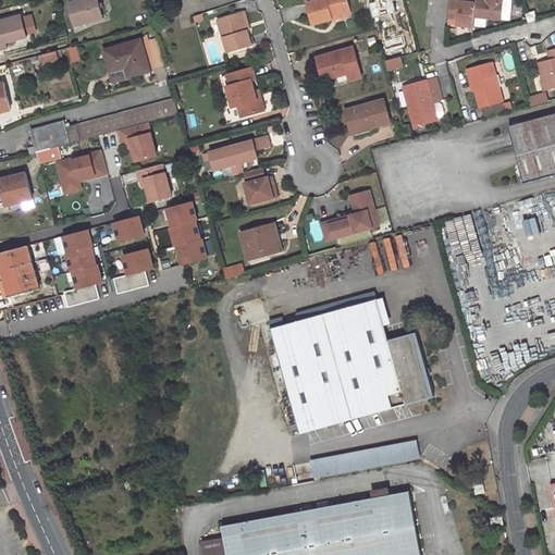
[(73,26),(101,19),(96,0),(81,0),(68,3),(73,26)]
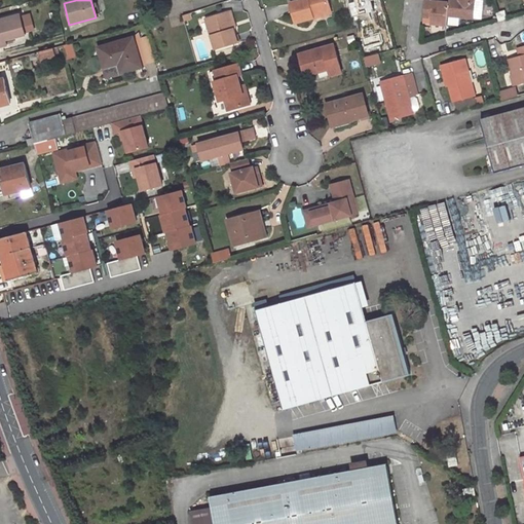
[(311,17),(329,12),(324,0),(304,0),(305,0),(289,5),(295,25),(311,20),(311,17)]
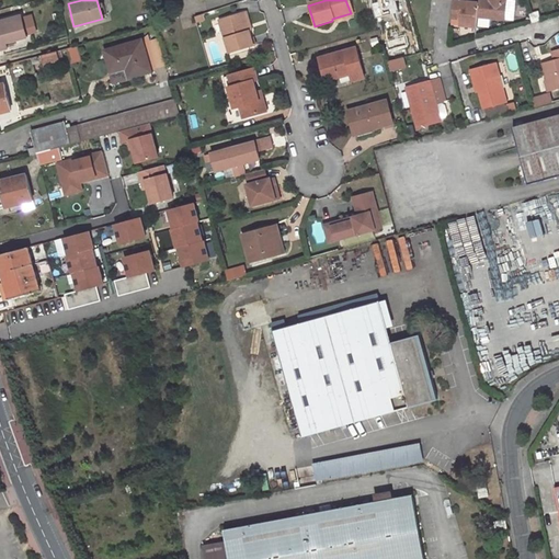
[(477,3),(452,0),(449,16),(457,18),(456,24),(475,27),(476,15),(477,3)]
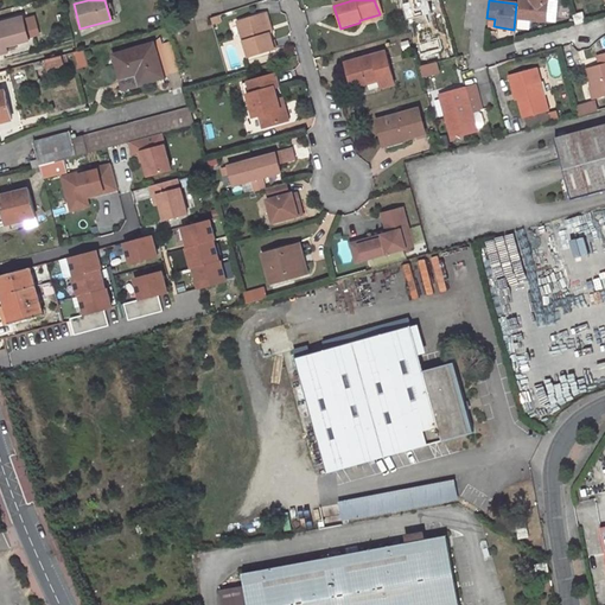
[(543,19),(545,0),(527,0),(528,1),(520,0),(516,0),(516,4),(515,17),(543,19)]
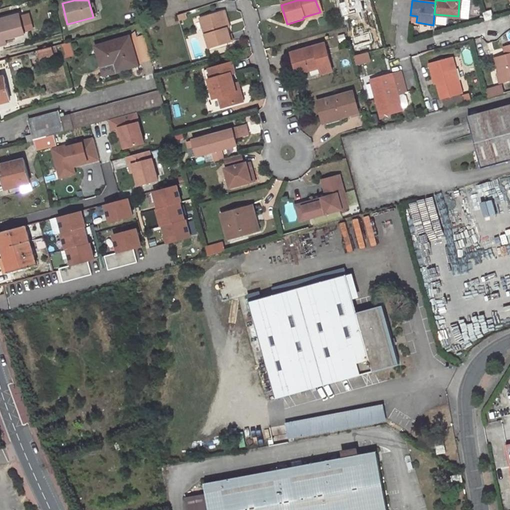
[(489,9),(482,11),(484,19),(491,17),(489,9)]
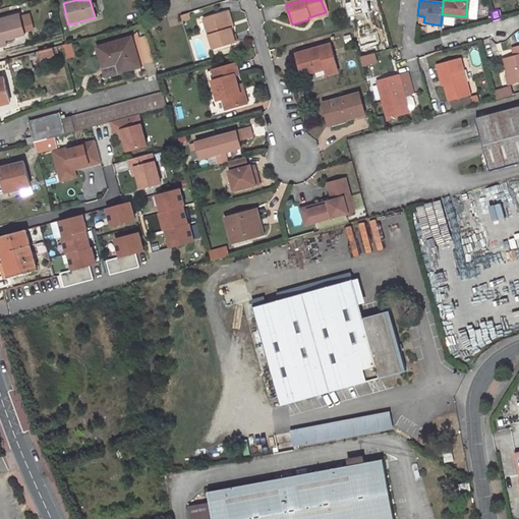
[(226,27),(222,12),(200,18),(210,49),(233,42),(229,26),(226,27)]
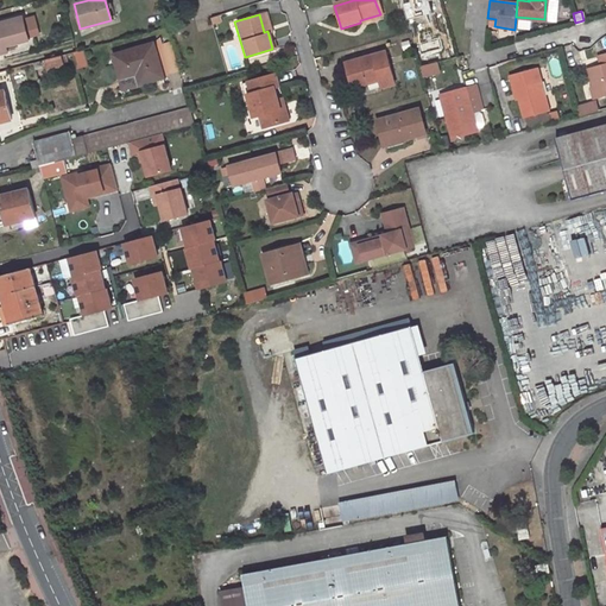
[(0,49),(5,48),(27,42),(23,19),(0,25),(0,49)]
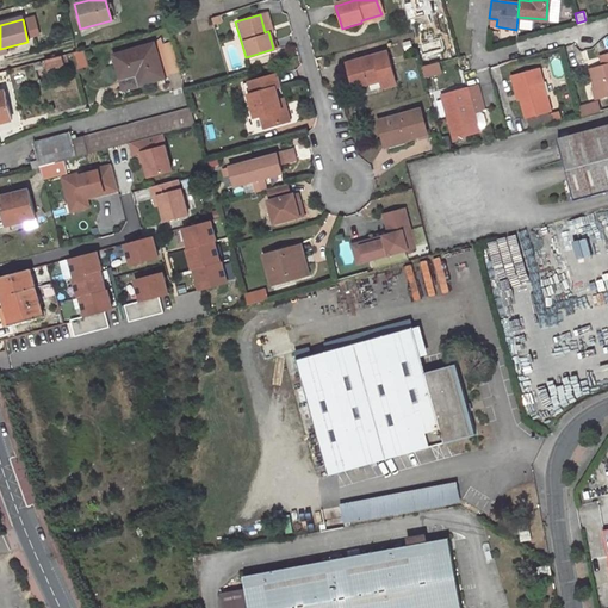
[(152,43),(113,54),(119,76),(134,73),(134,72),(136,70),(140,84),(161,78),(152,43)]
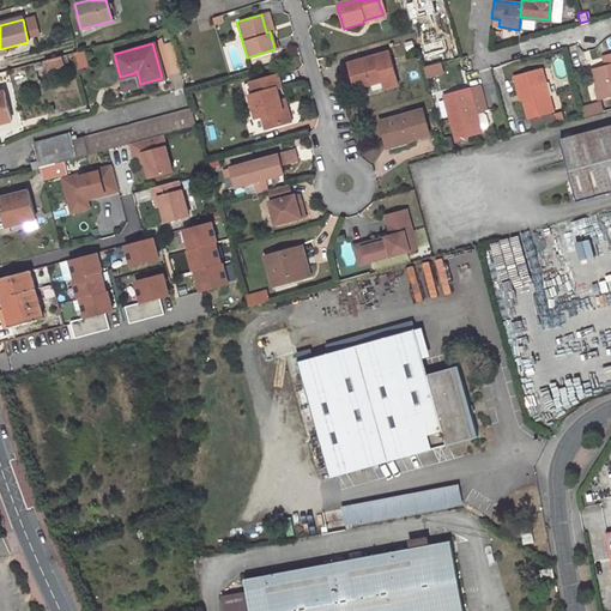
[(84,61),(82,50),(71,53),(73,65),(84,61)]
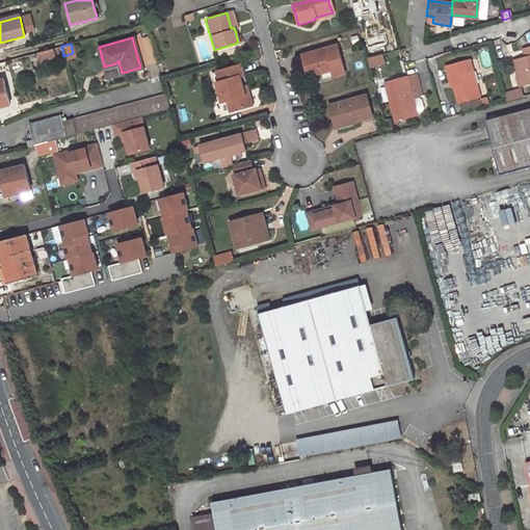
[(529,45),(522,48),(525,55),(513,58),(521,84),(529,81),(529,45)]
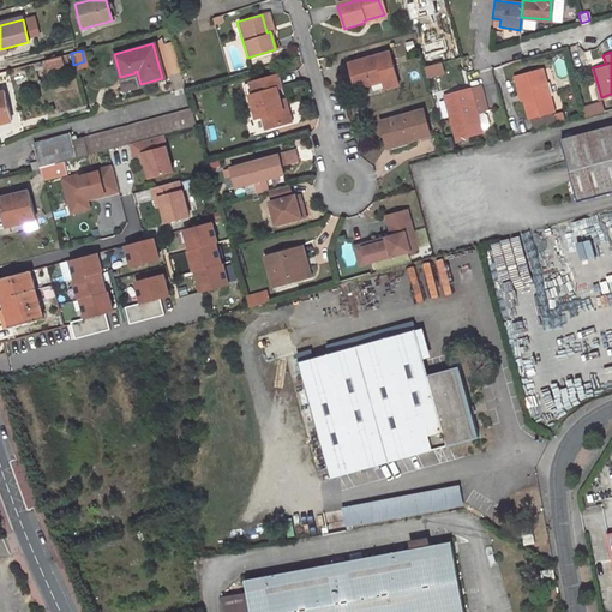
[(389,54),(366,60),(367,64),(348,70),(354,90),(383,83),(385,89),(397,85),(389,54)]
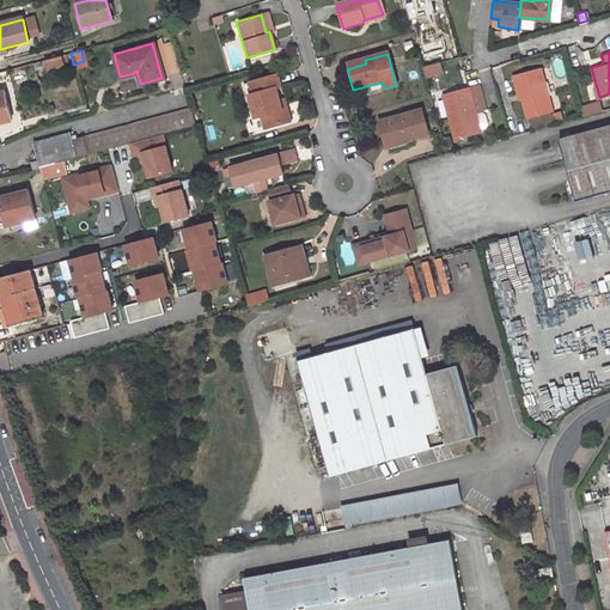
[(61,55),(40,61),(42,68),(46,67),(47,72),(65,68),(61,55)]
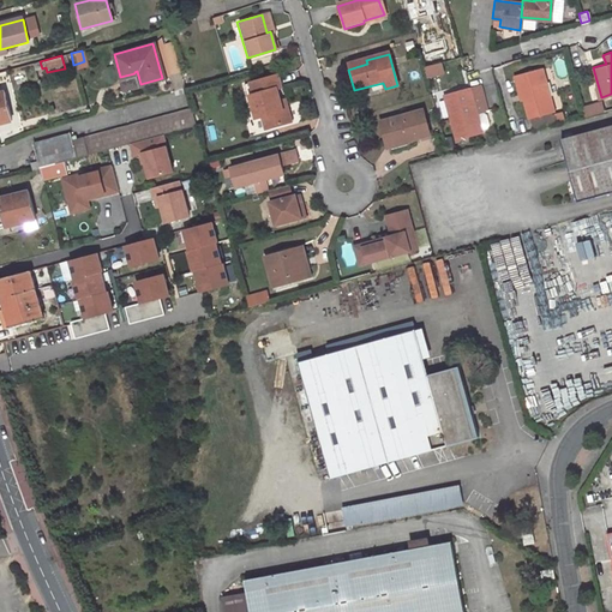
[(514,75),(516,84),(519,83),(523,97),(528,117),(553,109),(541,67),(514,75)]
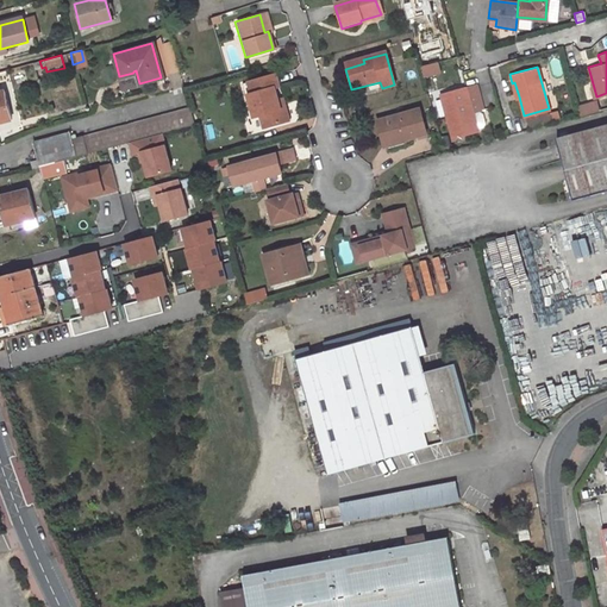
[(245,93),(251,116),(257,113),(261,126),(286,119),(283,106),(279,107),(276,99),(274,87),(277,86),(275,74),(246,81),(249,92),(245,93)]
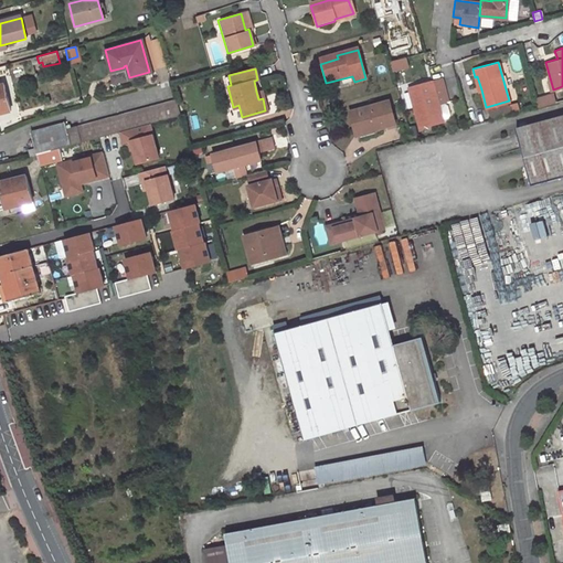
[(436,88),(434,80),(407,86),(418,127),(443,120),(433,88),(436,88)]
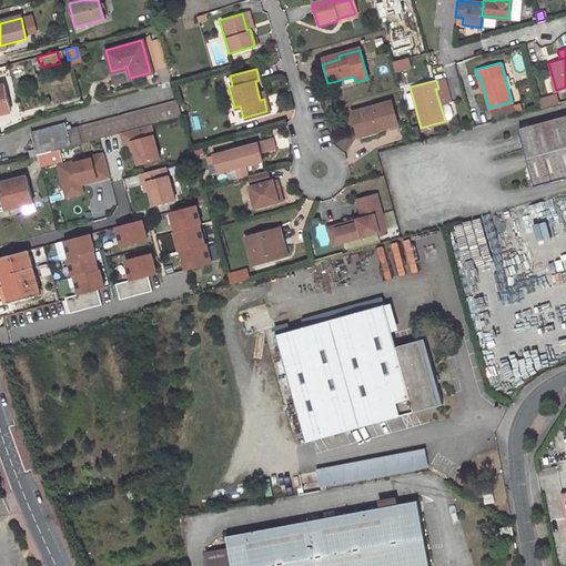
[(538,111),(558,108),(556,97),(537,100),(538,111)]
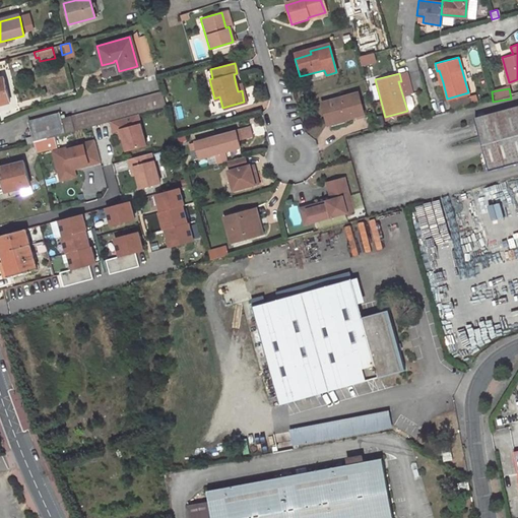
[(136,114),(164,107),(159,90),(59,118),(58,114),(26,123),(31,142),(53,137),(110,121),(136,114)]
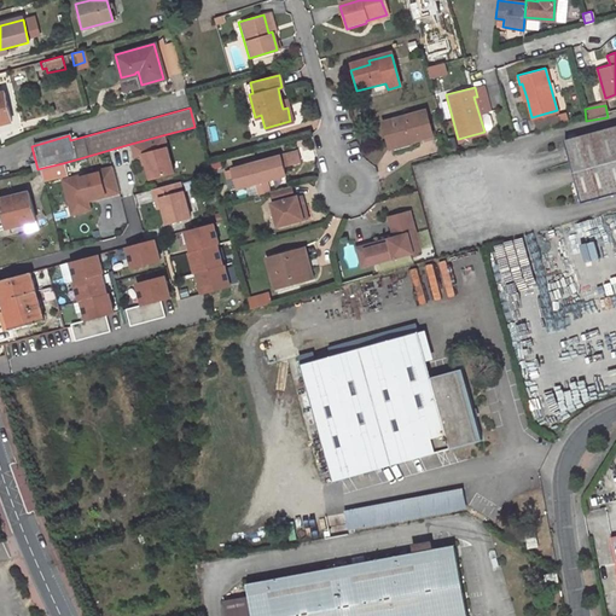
[(411,143),(435,137),(428,110),(382,122),(388,143),(408,138),(411,143)]
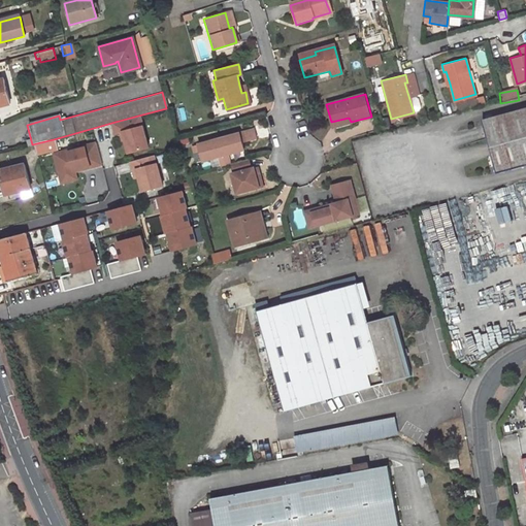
[(525,106),(482,120),(496,172),(525,163),(525,106)]
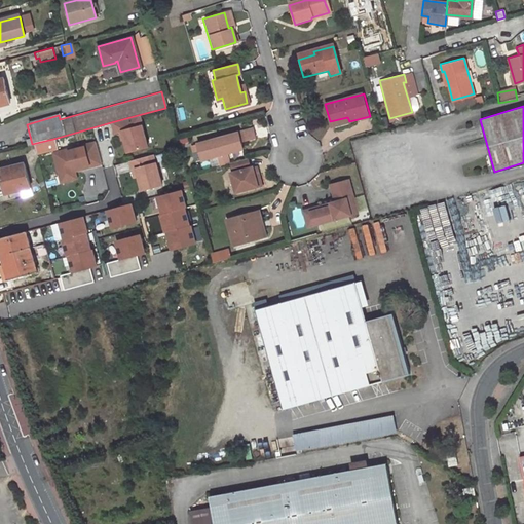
[(146,147),(138,115),(111,122),(113,134),(118,132),(121,132),(123,139),(126,152),(146,147)]
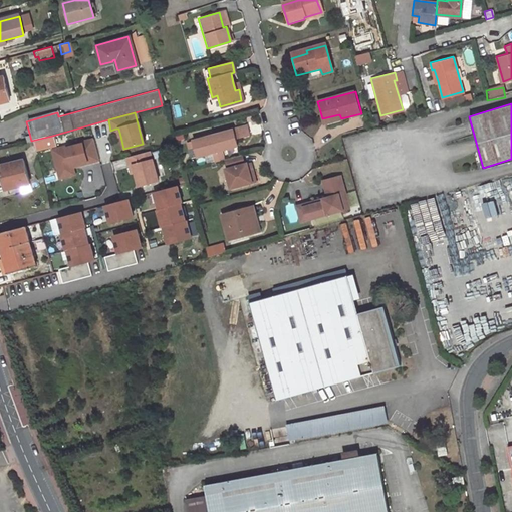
[(323,123),(341,118),(339,114),(322,118),(323,123)]
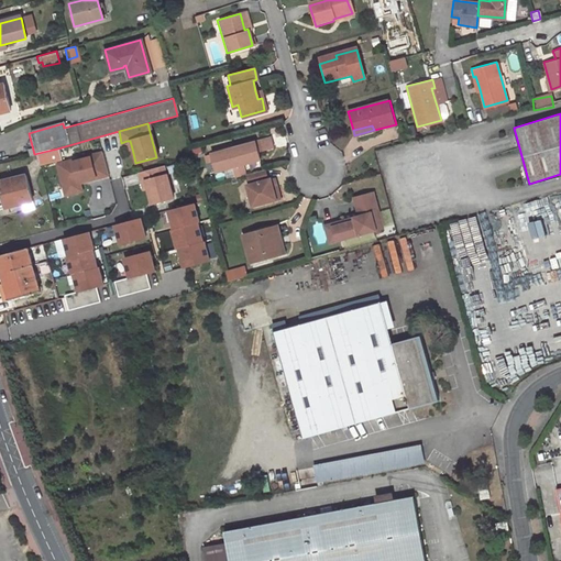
[(268,138),(209,154),(213,171),(230,166),(233,177),(243,174),(240,164),(259,160),(256,151),(271,146),(268,138)]
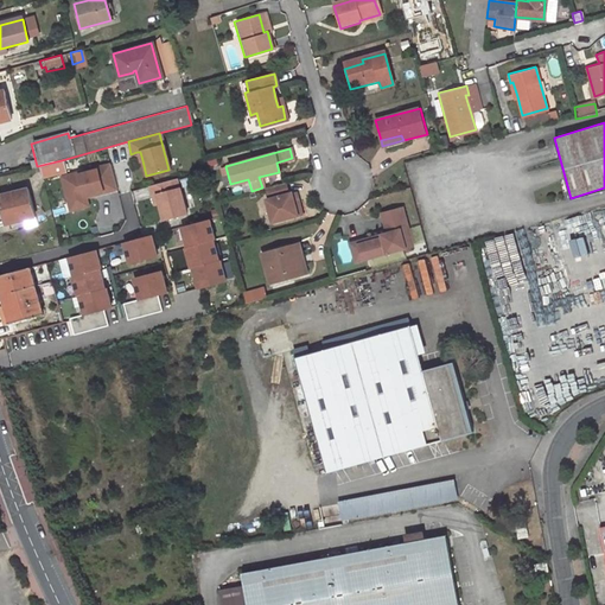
[(37,166),(32,167),(33,172),(38,171),(39,178),(64,172),(62,160),(37,166)]
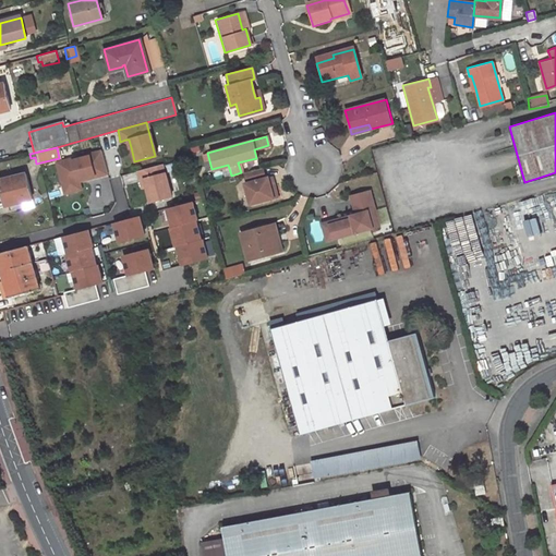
[(79,182),(106,174),(100,150),(56,164),(62,186),(79,182)]
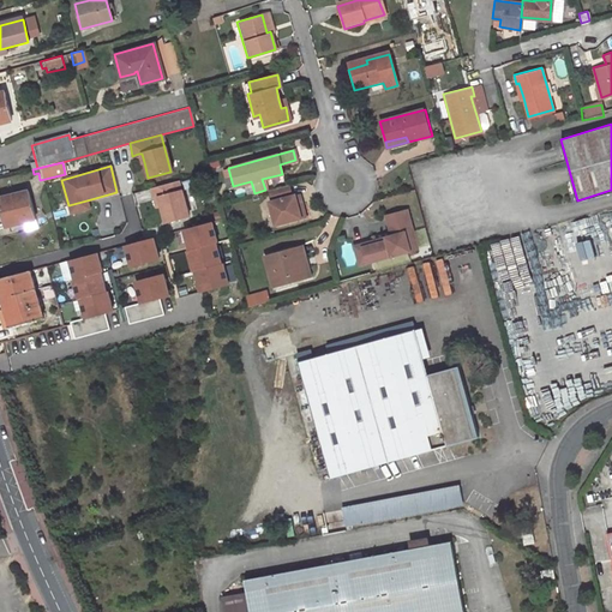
[(186,217),(180,191),(179,192),(175,181),(150,189),(154,199),(156,198),(159,208),(163,223),(186,217)]
